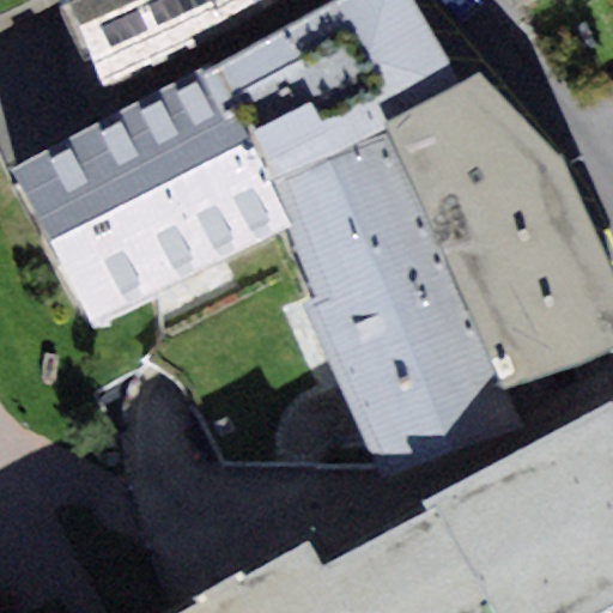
[(213,61),(12,168),(97,320),(292,224),(273,181),(389,131),(386,122),(461,83),(413,0),(334,0),(217,66),(213,61)]
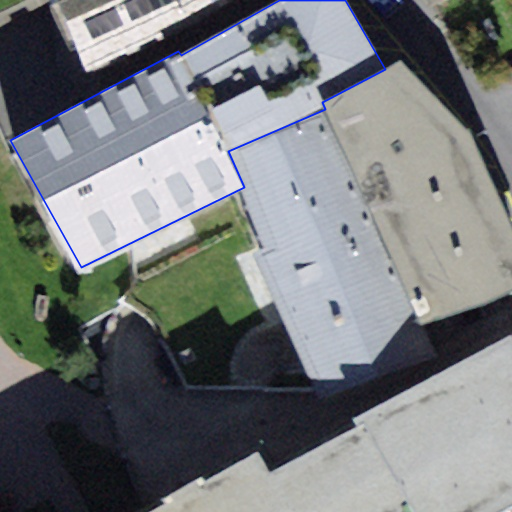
[(57,0),(92,75),(207,18),(236,0),(57,0)]
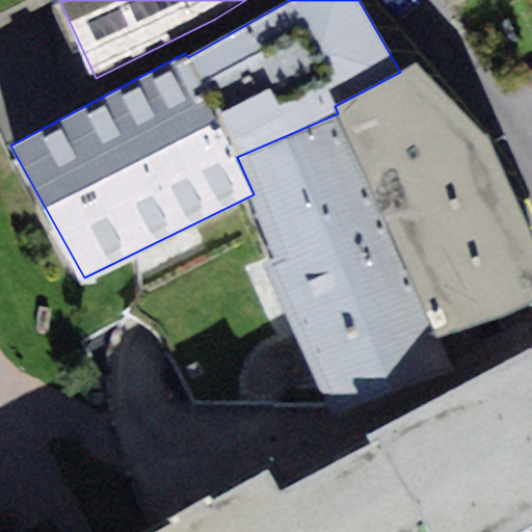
[(338,113),(441,338),(506,316),(531,303),(531,229),(489,135),(486,136),(417,62),(400,72),(335,106),(338,113)]
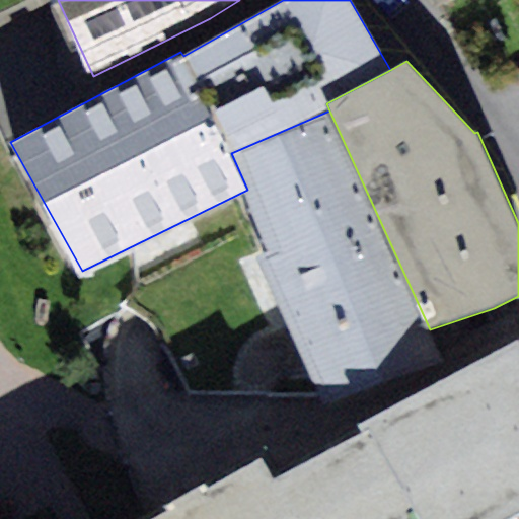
[(442,357),(430,329),(329,110),(231,153),(247,190),(270,247),(258,254),(324,405),(427,368),(442,357)]
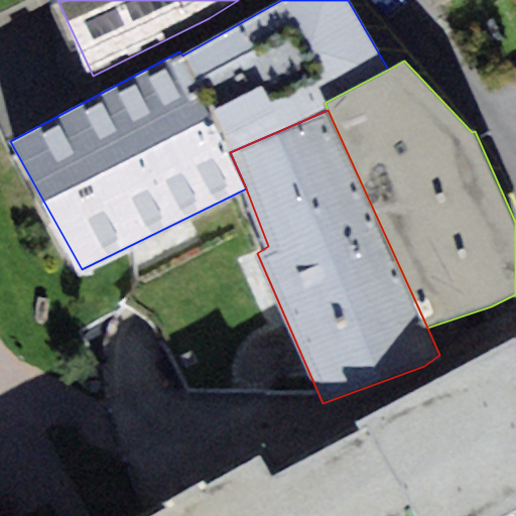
[(507,515),(515,511),(515,339),(357,421),(360,429),(273,475),(259,455),(148,515),(507,515)]
